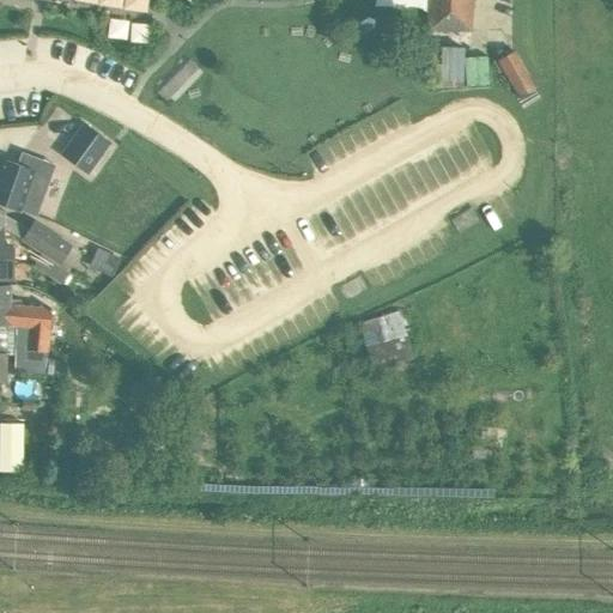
[(469,0),(426,0),(428,10),(428,29),(471,30),(469,0)]
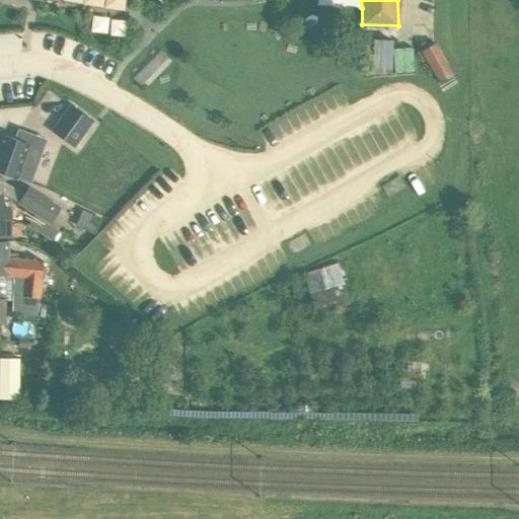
[(349,55),(367,42),(358,29),(340,43),(349,55)]
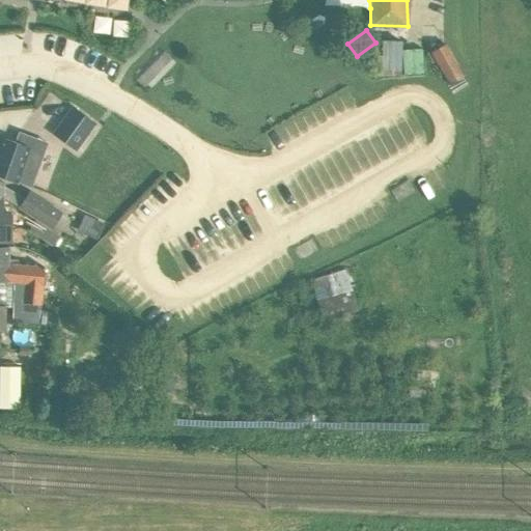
[(417,39),(401,39),(381,39),(381,75),(400,75),(401,62),(417,62),(417,39)]
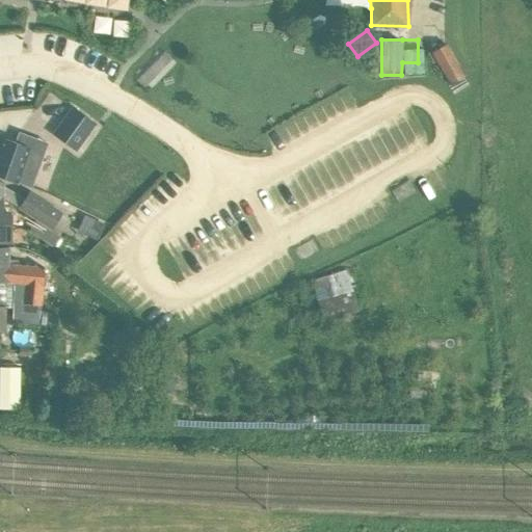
[(430,51),(449,84),(466,76),(447,43),(430,51)]
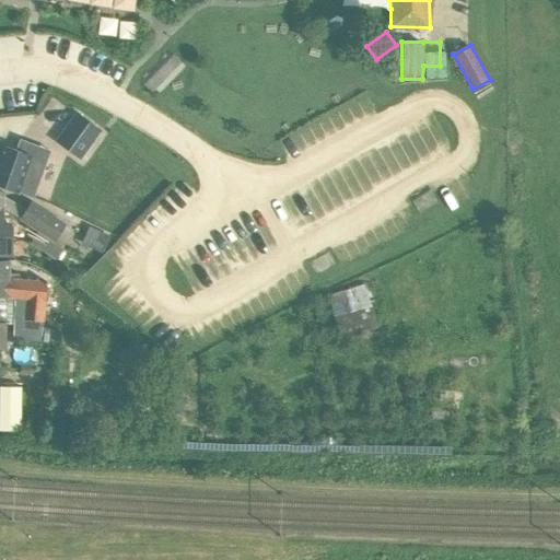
[(138,79),(156,96),(185,67),(166,49),(163,53),(161,49),(156,54),(159,57),(144,71),(142,69),(138,73),(141,76),(138,79)]
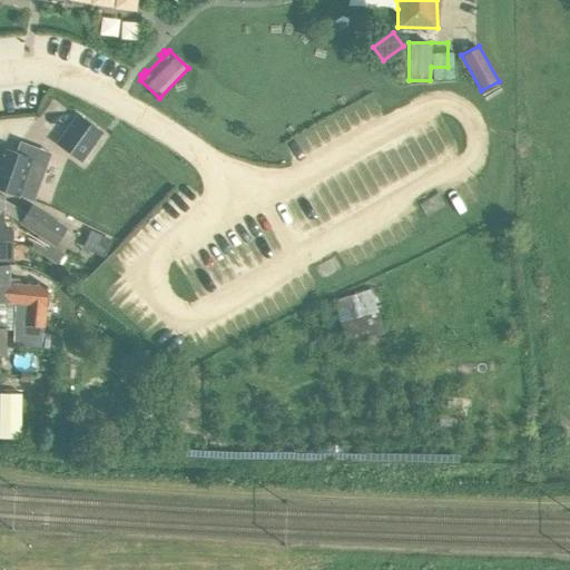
[(61,144),(84,161),(105,135),(81,117),(61,144)]
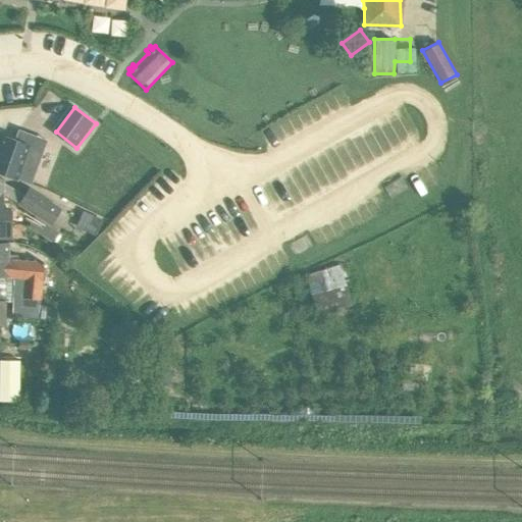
[(7,135),(0,152),(0,172),(16,178),(28,184),(31,174),(35,175),(49,141),(21,129),(17,139),(7,135)]
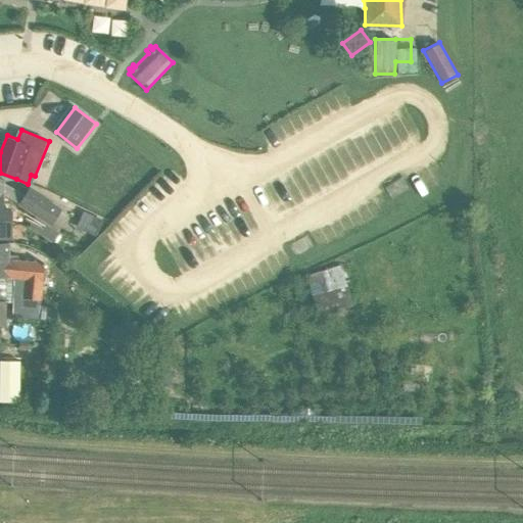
[(387,183),(384,185),(392,198),(409,188),(399,175),(390,180),(390,179),(386,182),(387,183)]
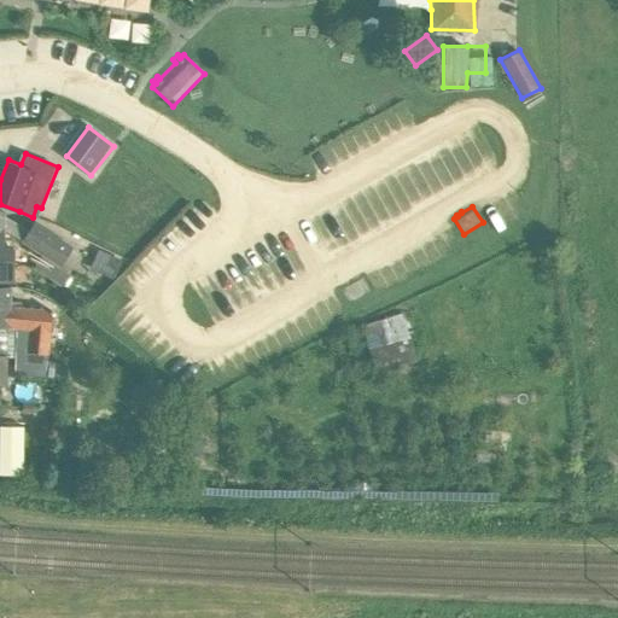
[(42,255),(60,267),(73,246),(34,221),(28,229),(6,219),(4,219),(4,210),(0,208),(0,229),(5,231),(16,237),(22,240),(21,242),(42,255)]
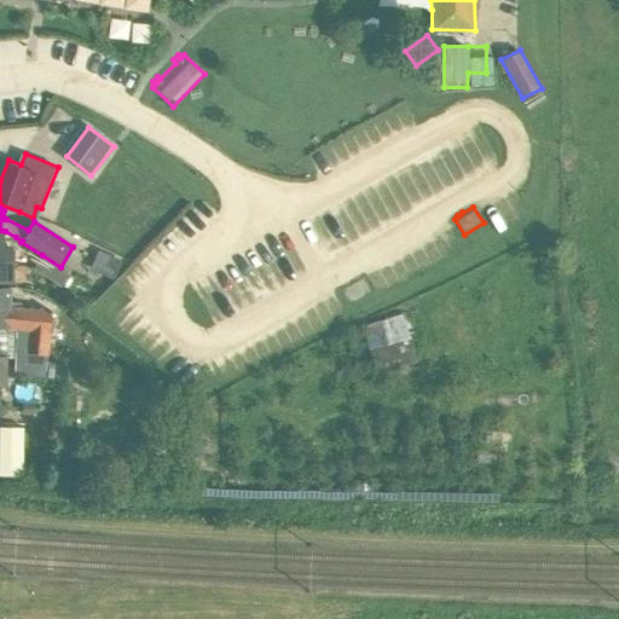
[(5,231),(0,230),(0,259),(1,260),(11,260),(15,260),(16,237),(5,231)]
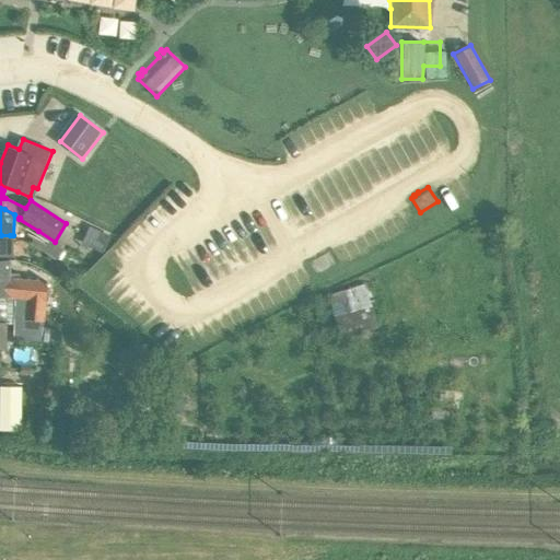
[(112,235),(89,225),(81,243),(103,254),(112,235)]
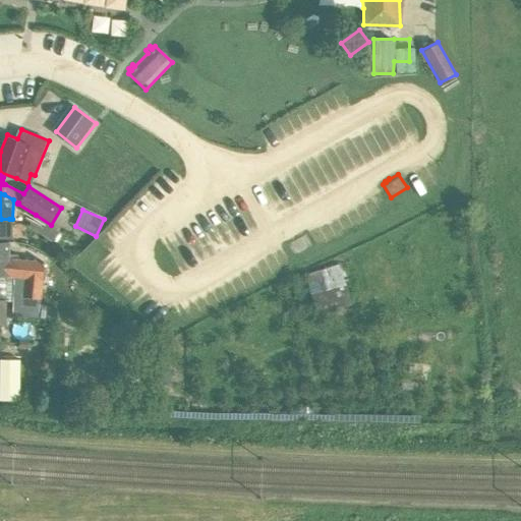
[(41,233),(48,223),(36,215),(29,226),(41,233)]
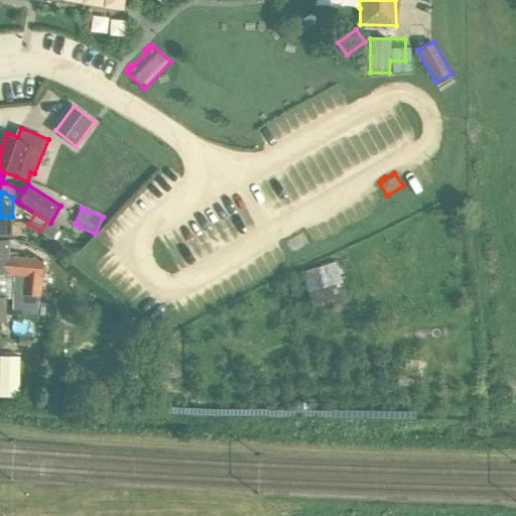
[(12,219),(12,217),(9,217),(1,217),(0,216),(0,234),(12,235),(12,219)]
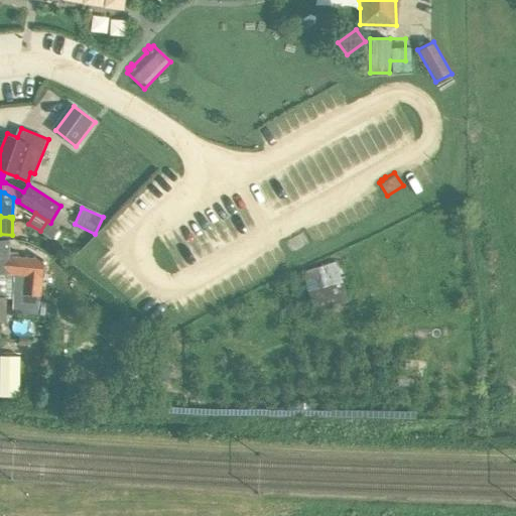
[(58,229),(47,221),(40,231),(51,239),(58,229)]
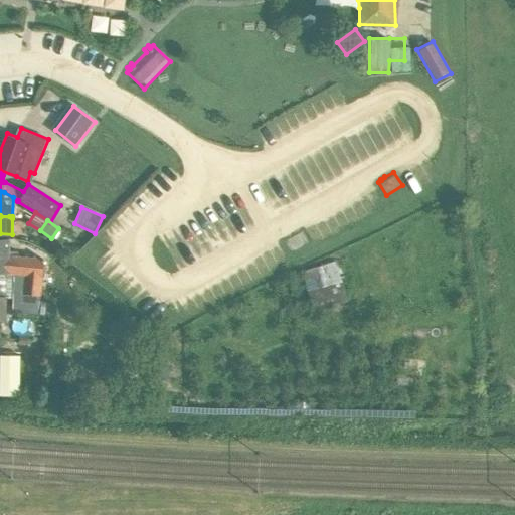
[(53,302),(39,300),(43,260),(14,258),(14,252),(8,251),(9,239),(0,238),(0,272),(12,273),(11,312),(32,315),(51,316),(53,302)]
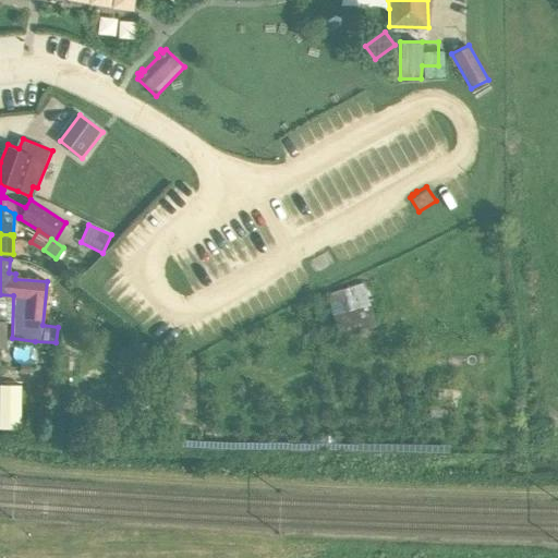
[(327,293),(339,338),(373,327),(360,283),(327,293)]
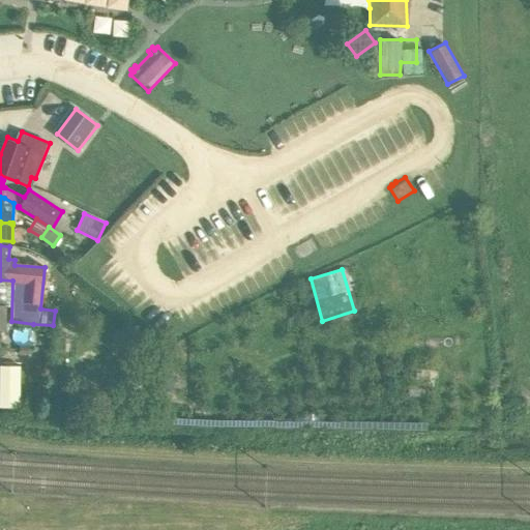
[(0,365),(0,387),(5,388),(4,407),(19,407),(20,365),(0,365)]
